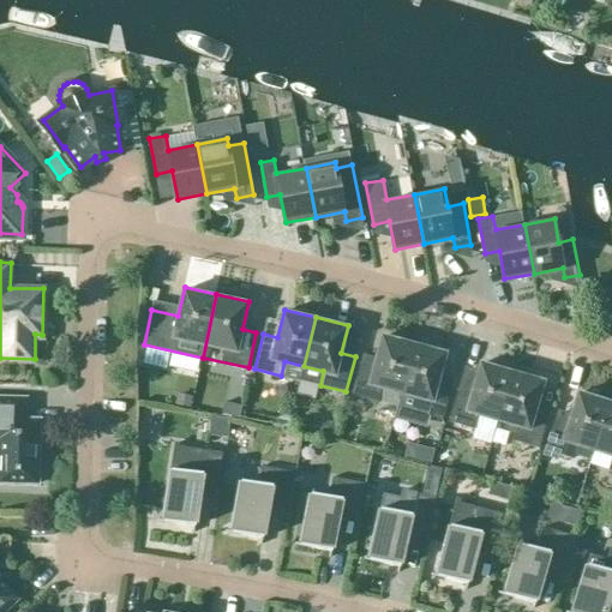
[(401,391),(414,343),(383,334),(377,357),(363,353),(352,393),(378,400),(382,387),(401,391)]
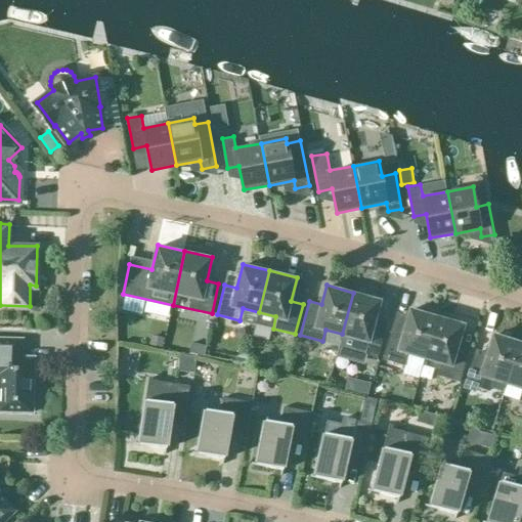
[(381,300),(353,293),(342,334),(368,341),(365,353),(378,356),(387,321),(376,318),(381,300)]
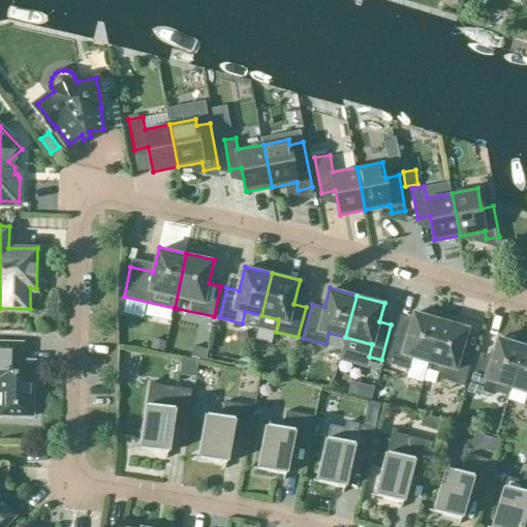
[(429,361),(442,314),(427,310),(426,314),(414,311),(412,319),(400,315),(386,362),(409,368),(412,355),(429,361)]
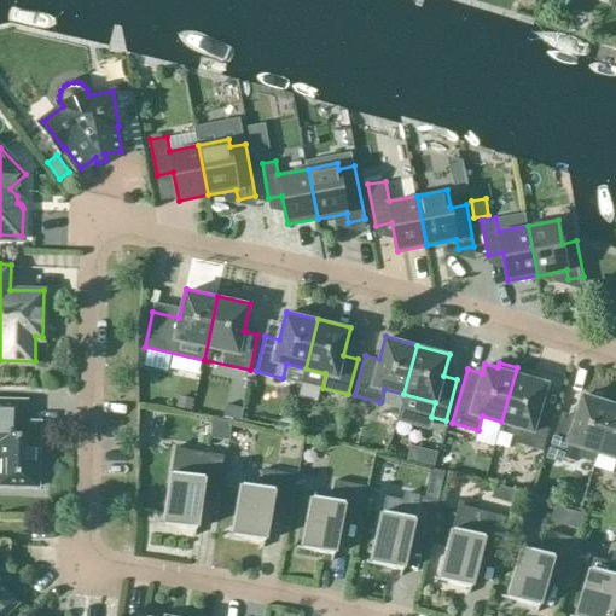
[(536,373),(517,367),(501,422),(521,428),(517,441),(542,449),(555,408),(541,405),(547,382),(534,378),(536,373)]
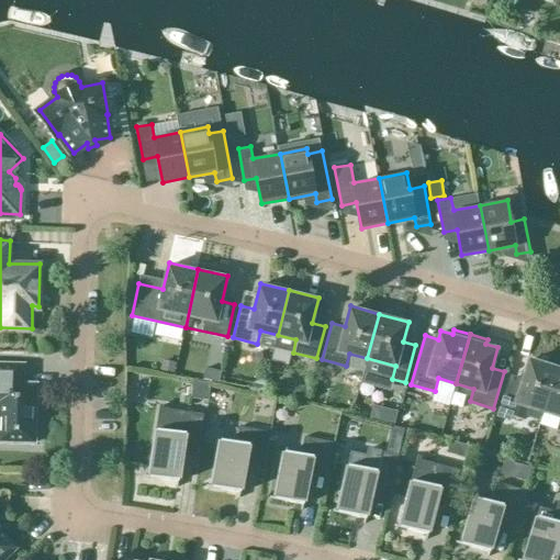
[(544,420),(546,411),(545,411),(558,367),(529,358),(523,378),(511,373),(499,410),(512,414),(526,418),(527,414),(544,420)]
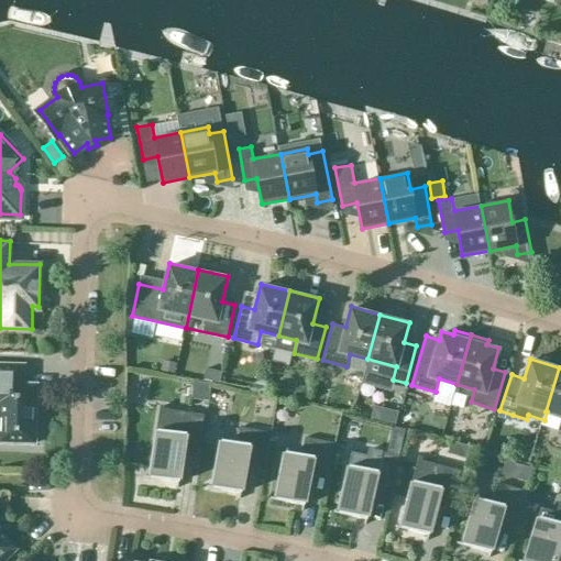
[(0,440),(35,441),(37,383),(24,383),(24,363),(0,362),(0,440)]
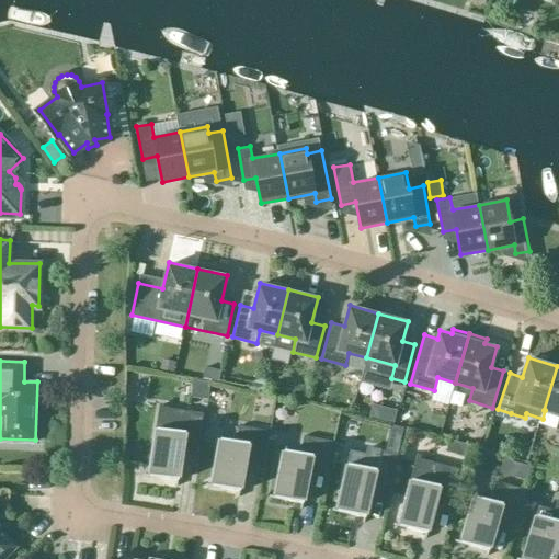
[(544,410),(545,410),(558,414),(558,423),(557,428),(558,428),(558,366),(557,366),(544,410)]
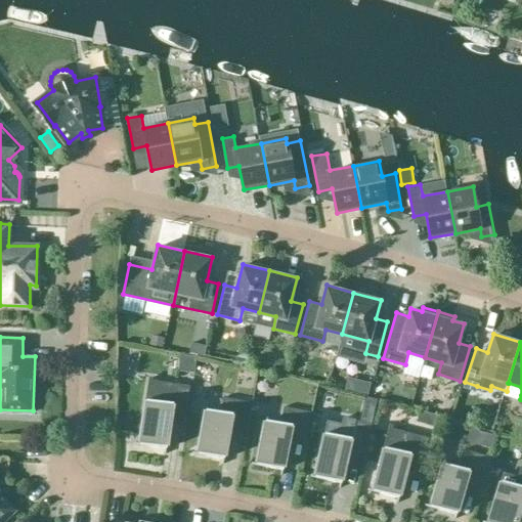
[(274,372),(287,375),(290,361),(277,358),(274,372)]
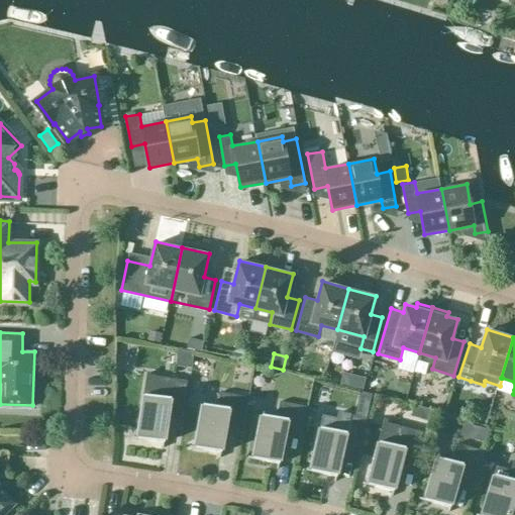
[(149,372),(148,372),(138,436),(133,435),(133,436),(163,441),(163,445),(164,446),(168,416),(181,418),(187,380),(149,375),(149,372)]
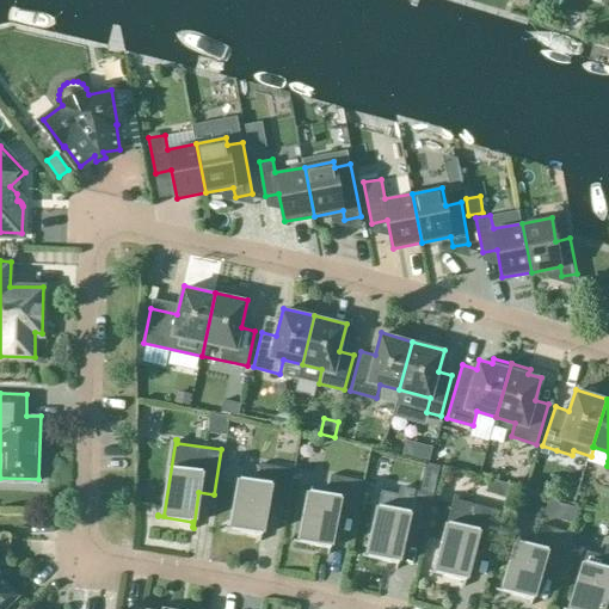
[(290,467),(262,462),(259,475),(241,473),(232,527),(226,526),(225,527),(260,533),(259,539),(262,539),(268,504),(282,506),(290,467)]
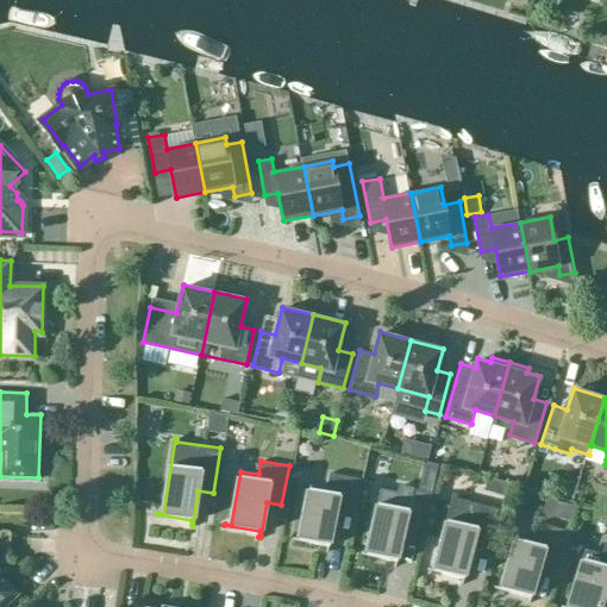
[(363,477),(331,471),(327,487),(311,483),(299,537),(293,536),(293,537),(327,544),(326,550),(329,550),(336,514),(355,519),(363,477)]
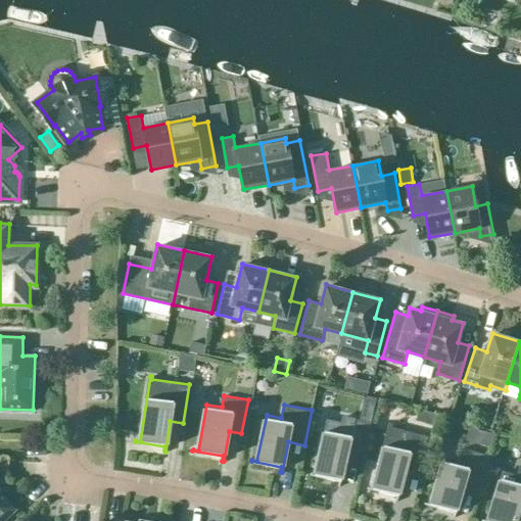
[(372,422),(343,416),(340,431),(326,428),(316,473),(311,472),(311,474),(339,480),(338,484),(340,485),(346,456),(364,460),(372,422)]
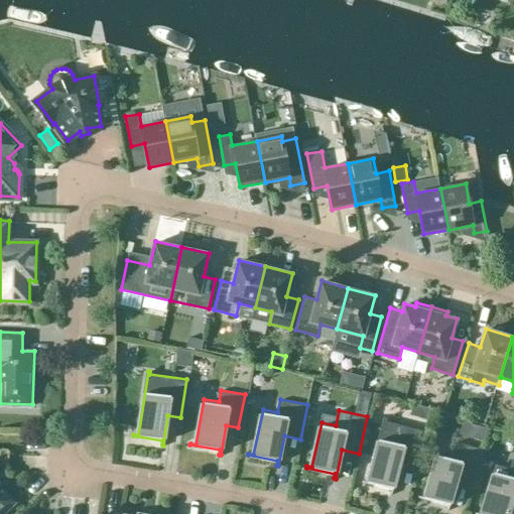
[(386,418),(385,417),(368,481),(363,479),(362,481),(392,489),(390,493),(392,494),(399,465),(412,468),(421,430),(385,421),(386,418)]
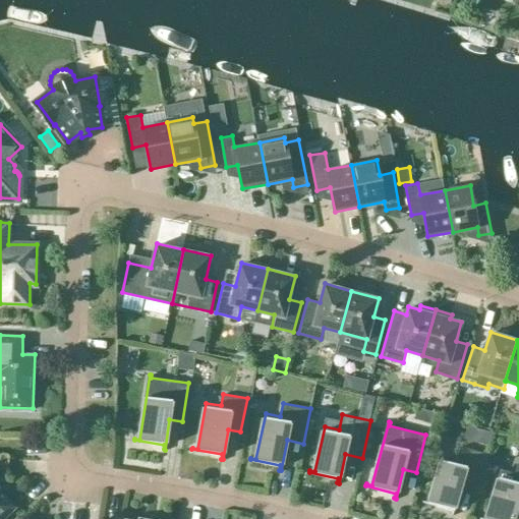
[(488,453),(461,445),(456,461),(442,457),(429,501),(423,500),(423,501),(453,510),(451,514),(453,515),(461,485),(477,491),(488,453)]
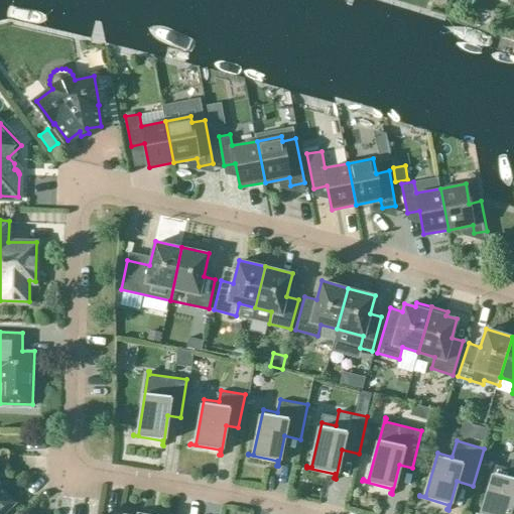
[(513,462),(511,469),(497,465),(482,513),(476,511),(476,513),(479,513),(508,513),(513,499),(513,462)]
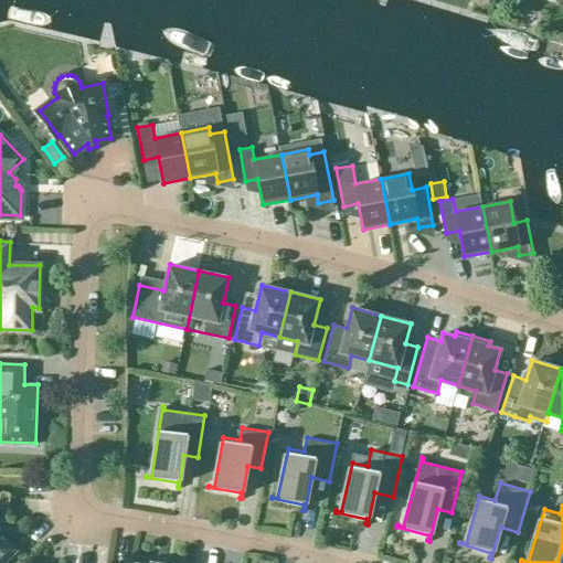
[(0,560),(12,549),(0,535),(0,560)]
